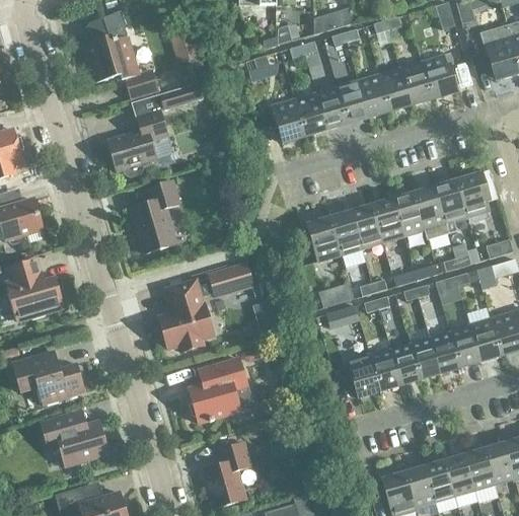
[(106,8),(117,5),(116,0),(103,0),(106,8)]
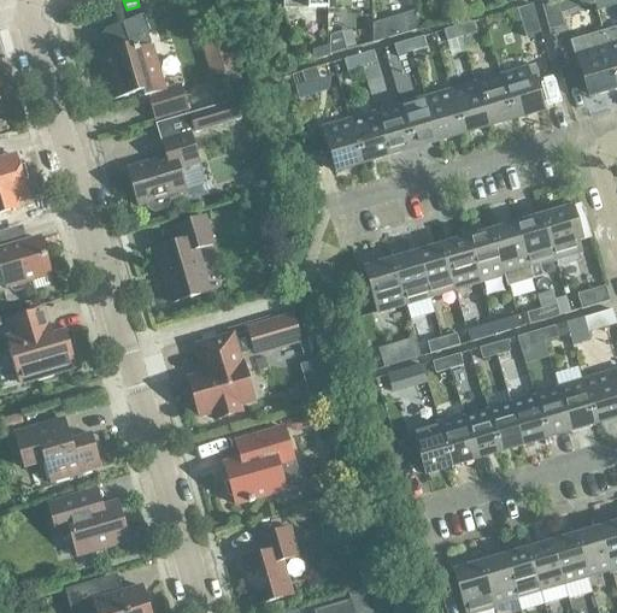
[(540,0),(548,28),(564,24),(556,0),(540,0)]
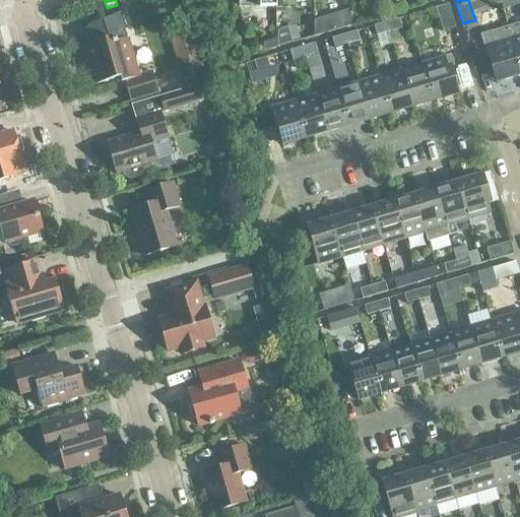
[(436,5),(443,29),(455,25),(448,2),(436,5)]
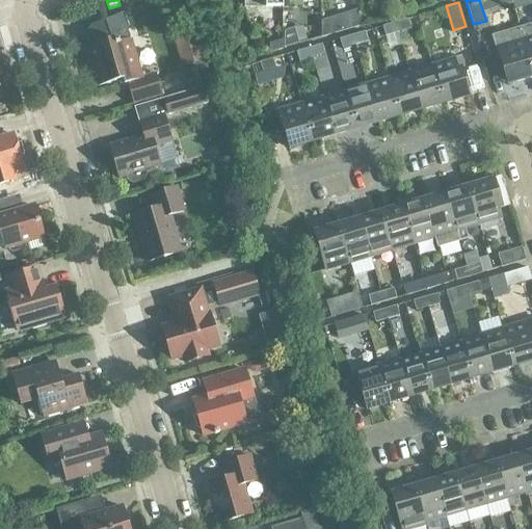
[(344,11),(348,27),(358,24),(358,22),(354,8),(344,11)]
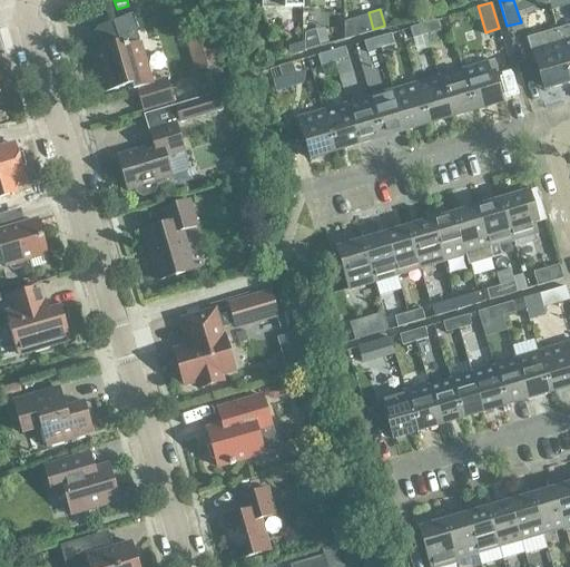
[(134,11),(114,19),(100,23),(98,25),(96,26),(95,28),(94,29),(94,31),(92,33),(92,36),(92,37),(96,47),(90,48),(104,91),(126,85),(127,89),(151,82),(139,40),(137,31),(139,30),(134,11)]
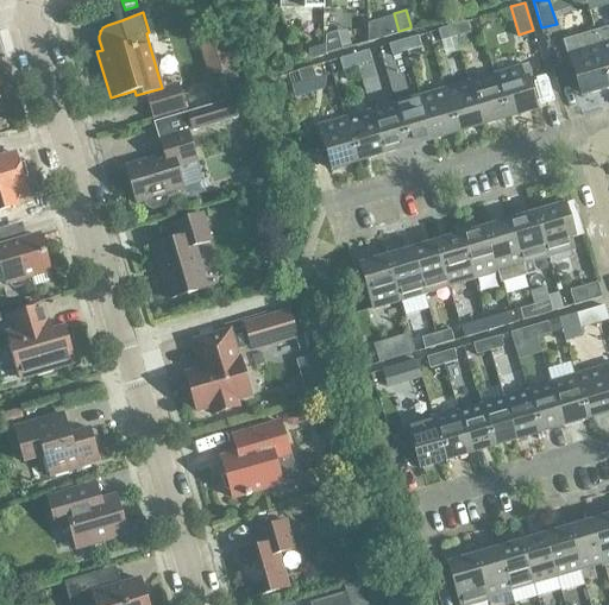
[(381,17),(368,20),(372,38),(387,35),(381,17)]
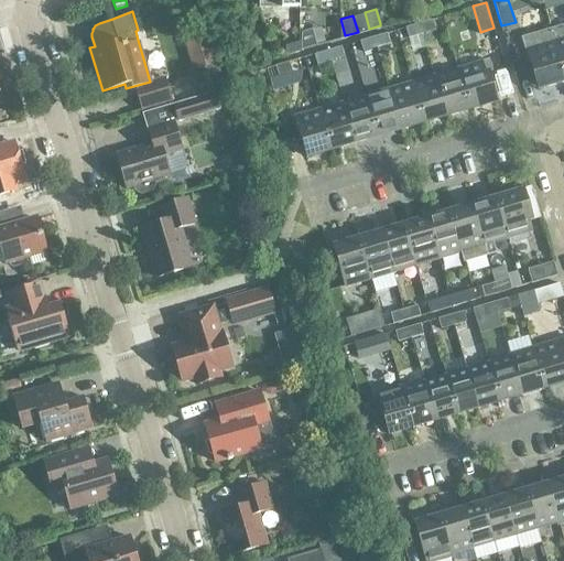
[(435,29),(432,18),(419,22),(422,32),(435,29)]
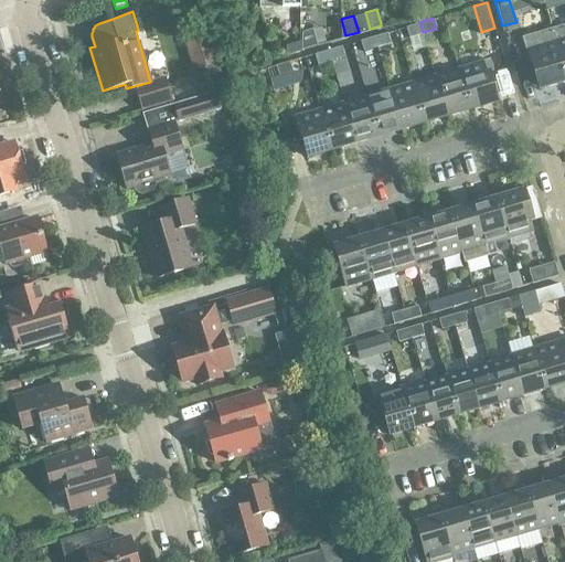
[(419,22),(406,25),(408,36),(423,32),(419,22)]
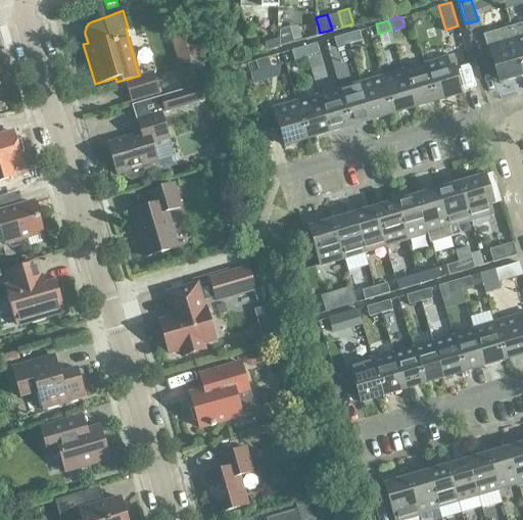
[(522,22),(511,27),(522,67),(522,22)]
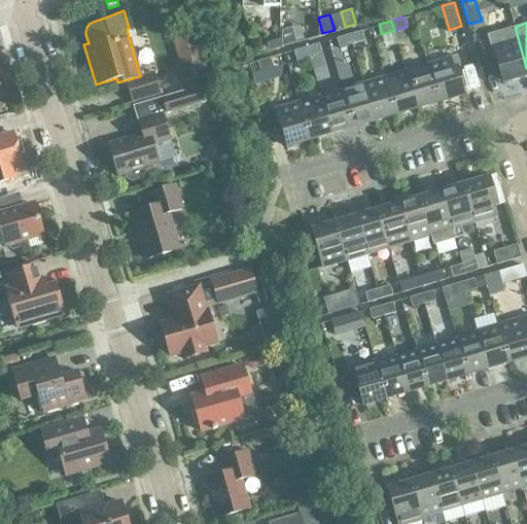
[(503,72),(506,80),(526,74),(526,68),(515,27),(489,34),(494,55),(498,53),(501,62),(497,63),(500,73),(503,72)]
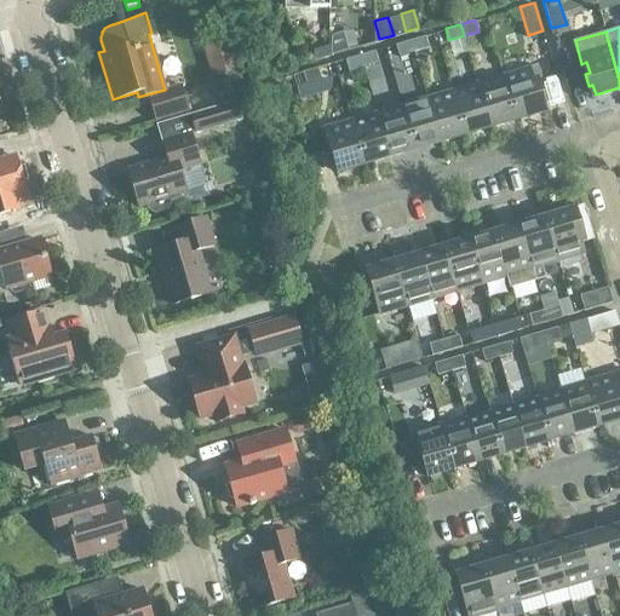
[(428,46),(425,34),(409,39),(413,51),(428,46)]
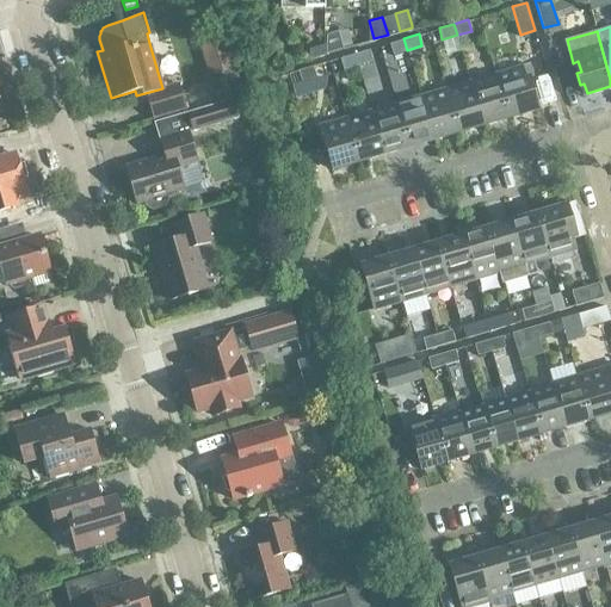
[(407,50),(403,38),(389,43),(393,54),(407,50)]
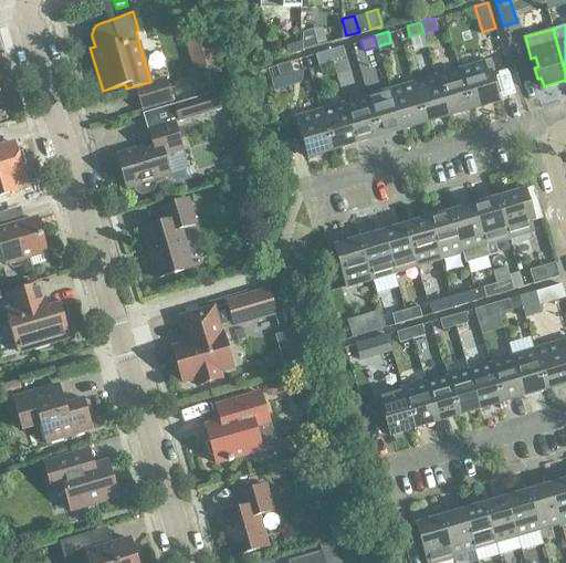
[(197,43),(201,60),(194,62),(195,69),(216,63),(209,39),(197,43)]
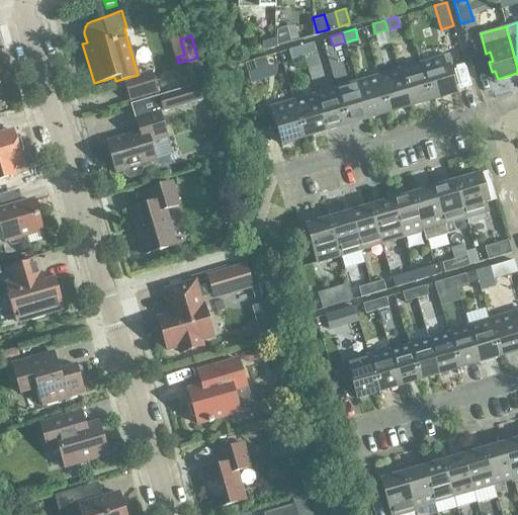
[(276,45),(274,35),(260,40),(263,49),(276,45)]
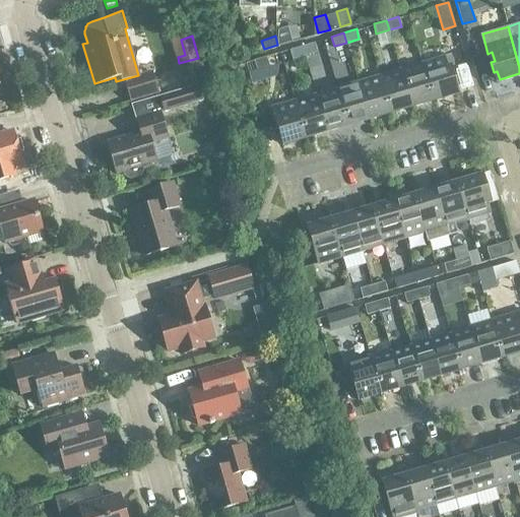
[(317,51),(314,42),(302,45),(305,55),(317,51)]
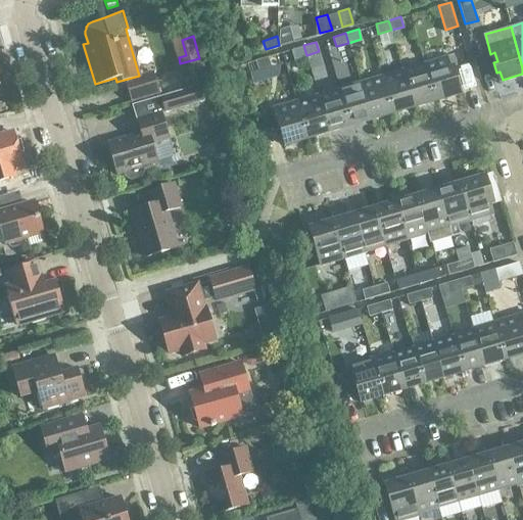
[(293,58),(306,55),(303,45),(290,49),(293,58)]
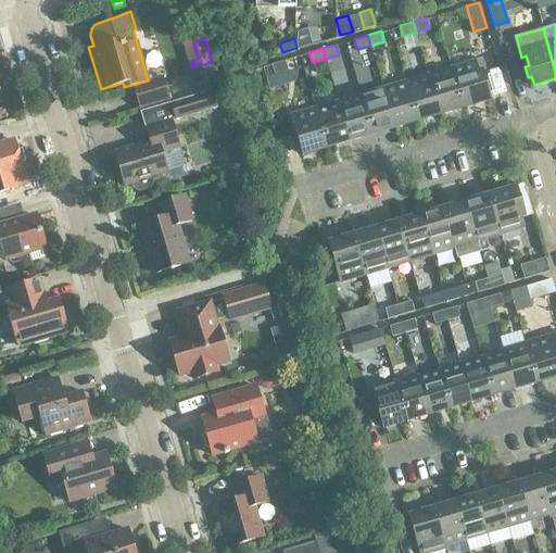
[(288,70),(285,59),(272,63),(274,74),(288,70)]
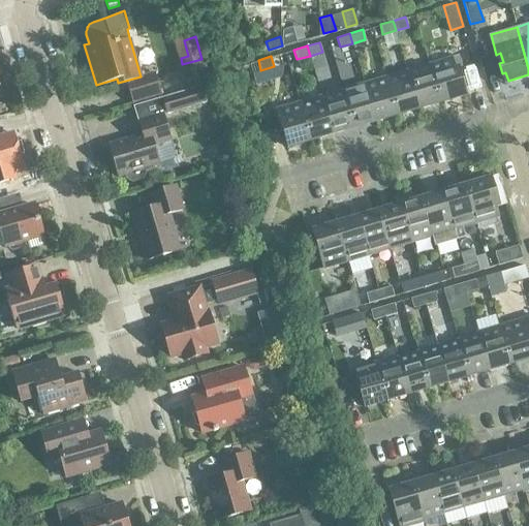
[(450,57),(429,63),(439,101),(462,94),(459,86),(462,85),(460,74),(456,75),(450,57)]
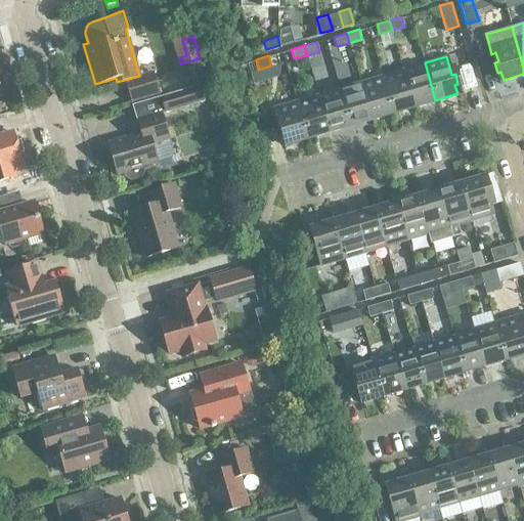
[(435,100),(425,62),(403,70),(415,106),(435,100)]
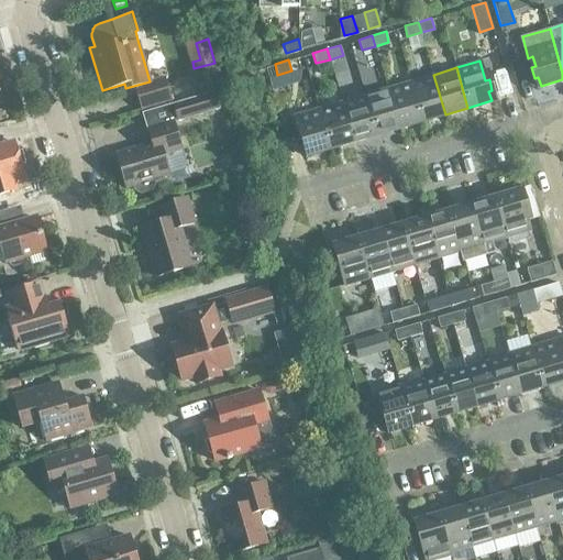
[(433,75),(410,81),(422,121),(445,114),(433,75)]
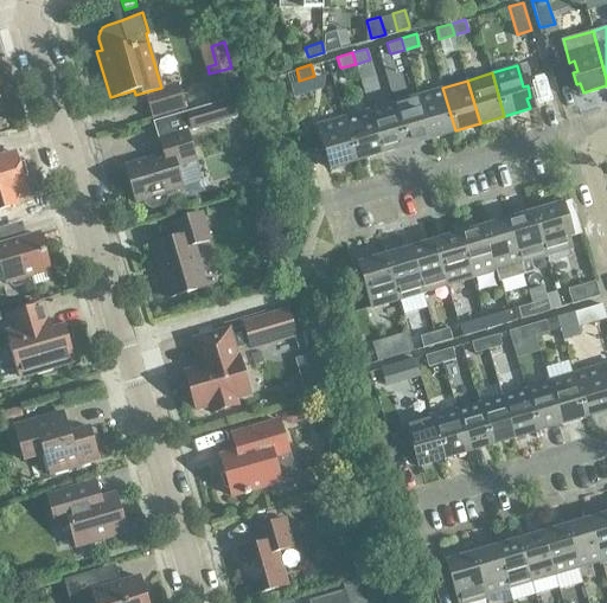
[(455,130),(442,88),(417,95),(430,138),(455,130)]
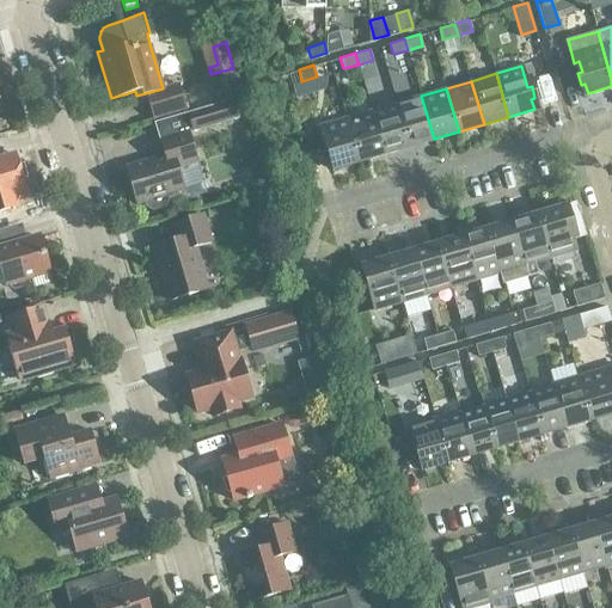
[(147,99),(153,118),(187,109),(181,90),(147,99)]
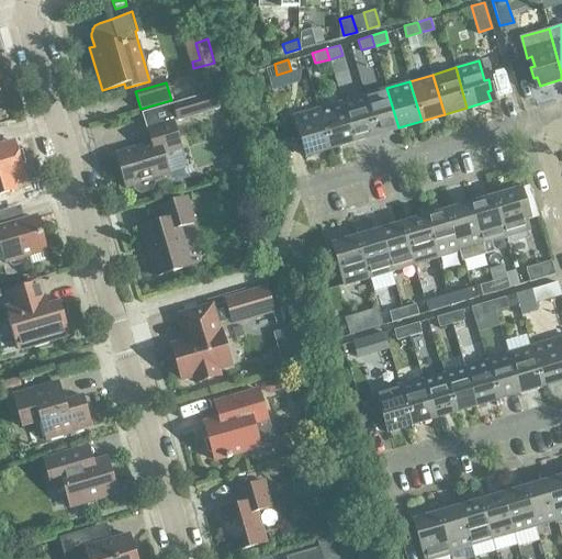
[(398,127),(386,88),(364,94),(375,134),(398,127)]
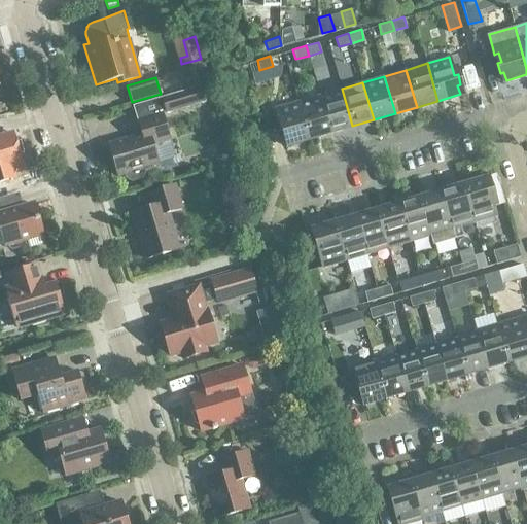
[(162,96),(163,97),(167,112),(205,101),(200,84),(162,96)]
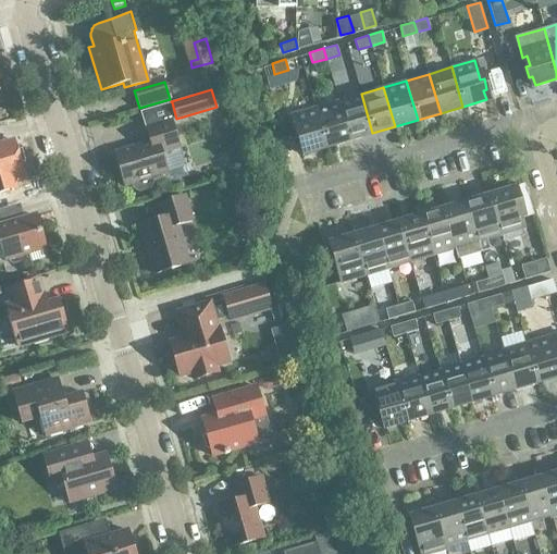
[(372,133),(361,94),(338,100),(350,139),(372,133)]
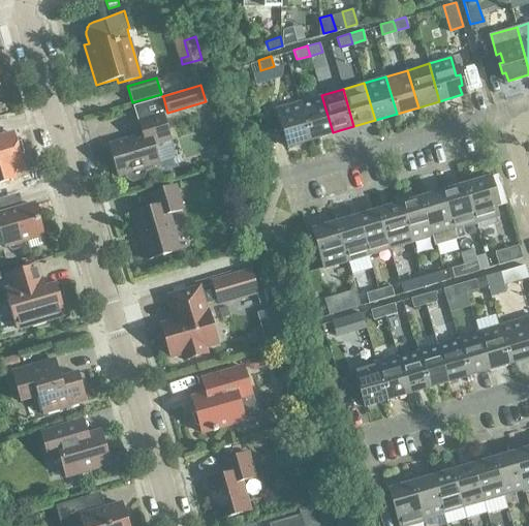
[(333,132),(321,95),(300,101),(311,138),(333,132)]
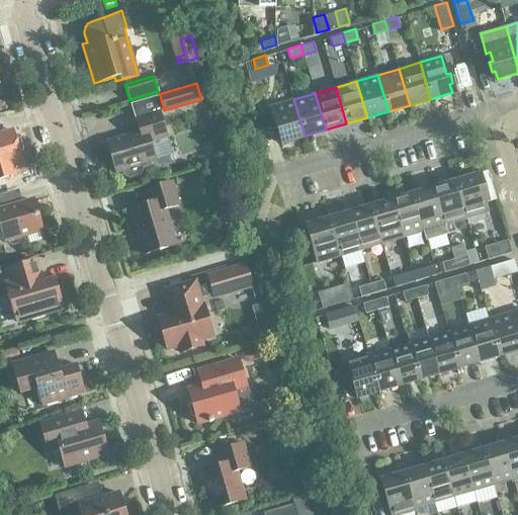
[(305,136),(293,99),(272,105),(282,143),(305,136)]
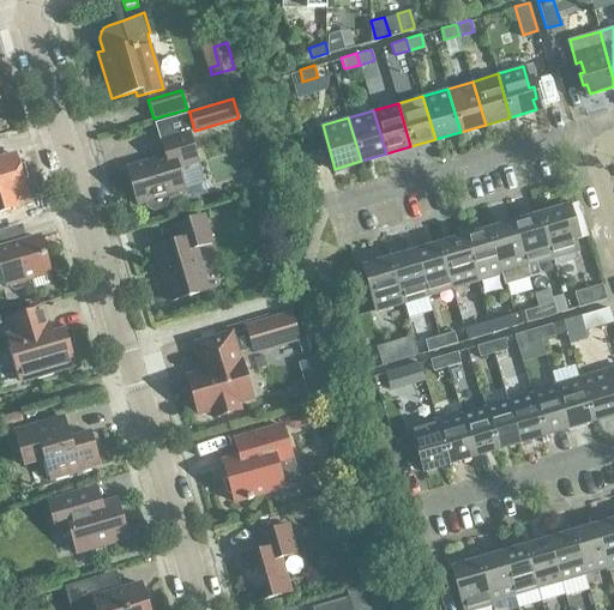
[(146,206),(154,210),(166,206),(168,199),(167,193),(184,188),(179,170),(182,164),(198,159),(190,132),(161,140),(166,156),(126,167),(137,201),(145,199),(146,206)]
